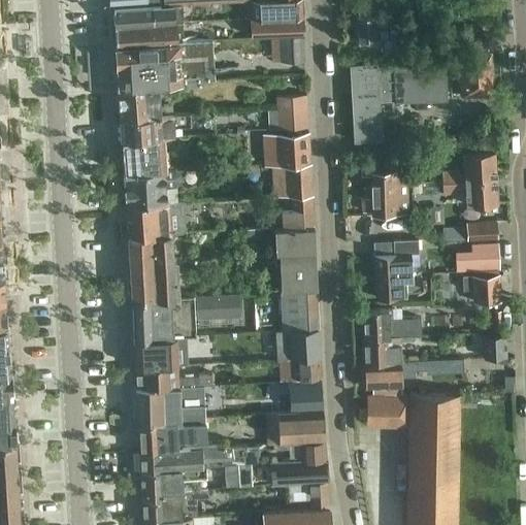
[(113,0),(114,10),(182,5),(251,2),(272,1),(271,0),(113,0)]
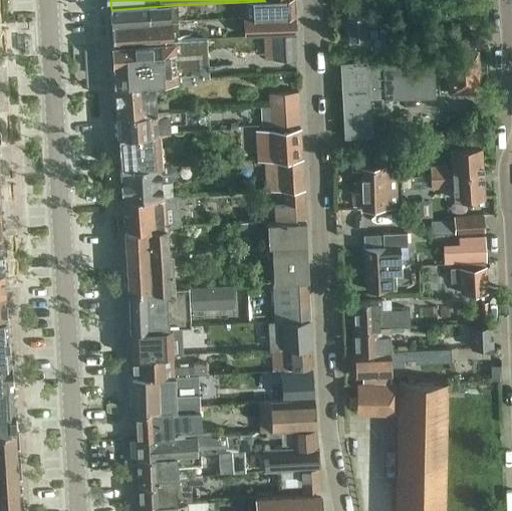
[(277,0),(265,1),(244,2),(245,21),(295,18),(293,0),(277,0)]
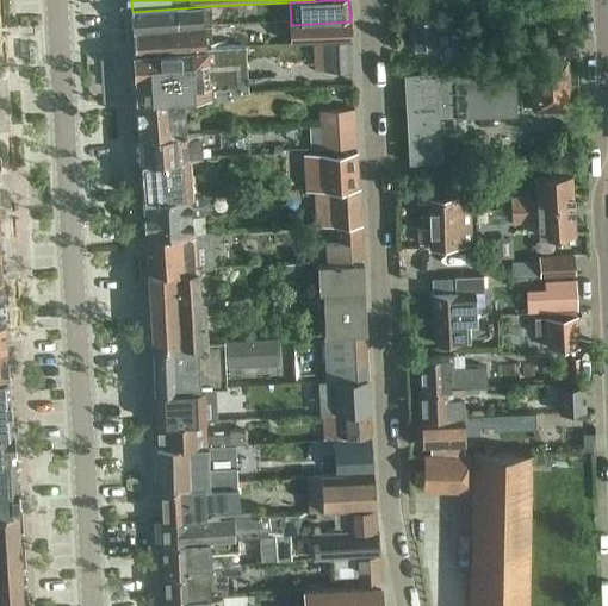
[(212,29),(212,27),(210,6),(132,12),(134,32),(212,29)]
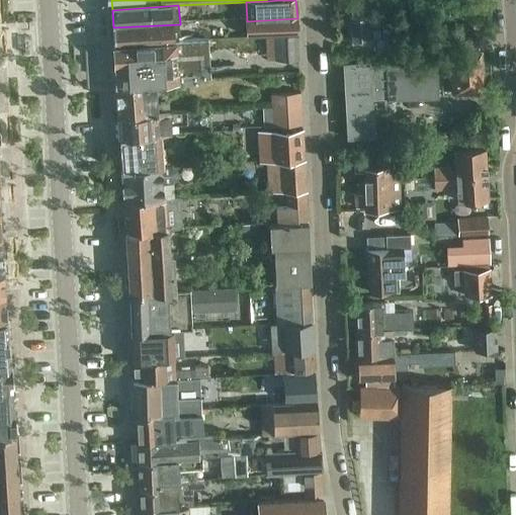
[(406,26),(422,25),(422,11),(405,12),(406,26)]
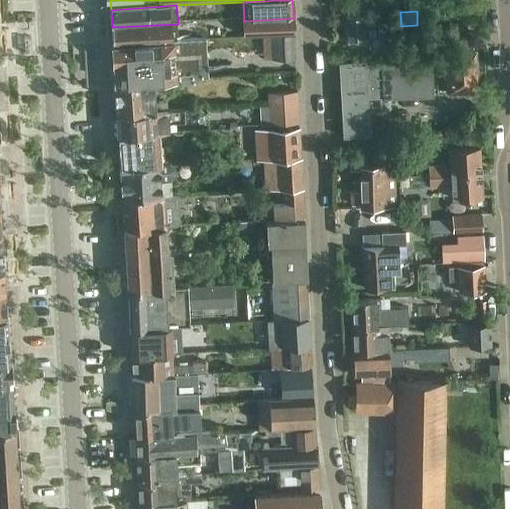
[(347,42),(370,40),(370,50),(384,49),(383,39),(379,39),(378,17),(346,19),(347,42)]
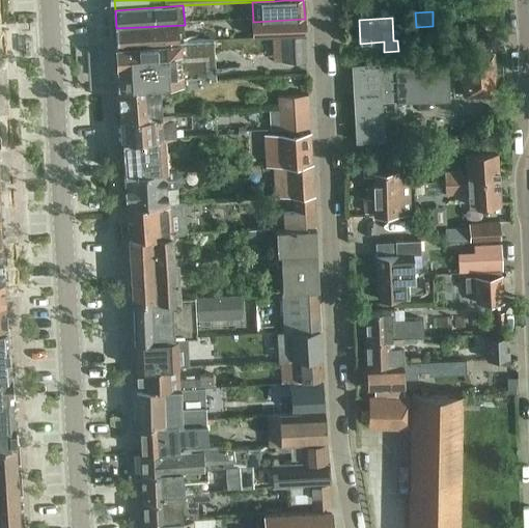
[(305,20),(252,23),(253,39),(306,36),(305,20)]
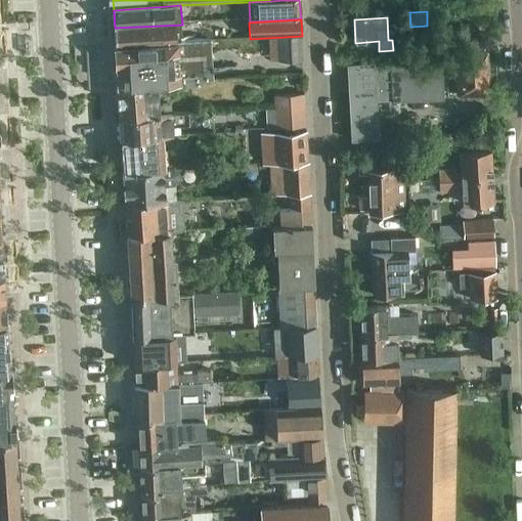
[(116,47),(183,43),(182,25),(115,28),(116,47)]
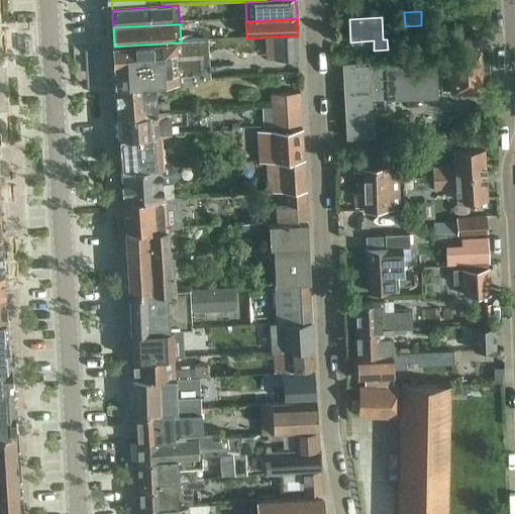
[(298,36),(274,37),(275,61),(299,60),(298,36)]
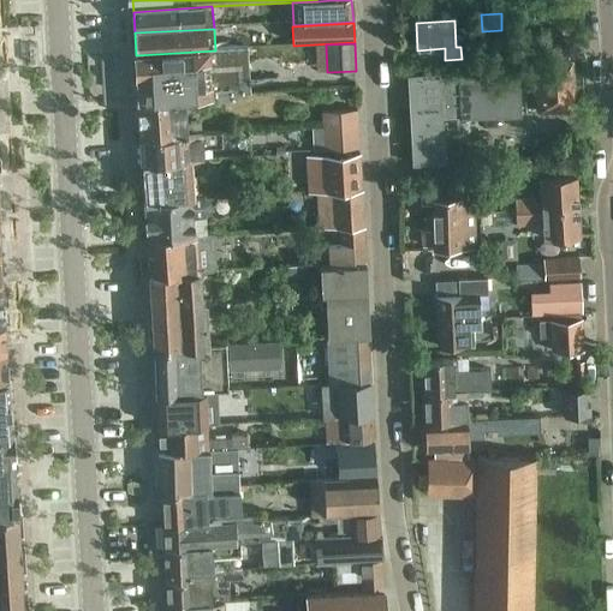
[(570,47),(545,48),(546,61),(570,60),(570,47)]
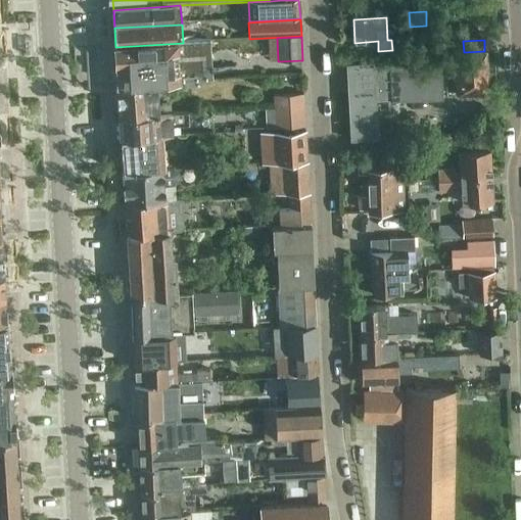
[(117,88),(157,85),(180,84),(180,79),(212,78),(211,42),(183,43),(115,47),(117,88)]
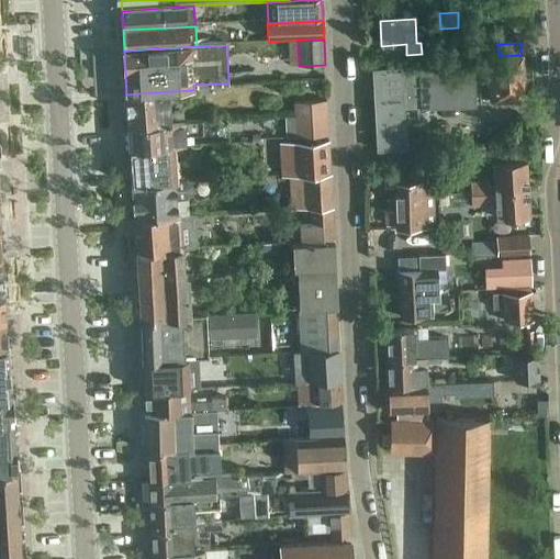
[(522,62),(492,63),(493,104),(523,102),(522,62)]
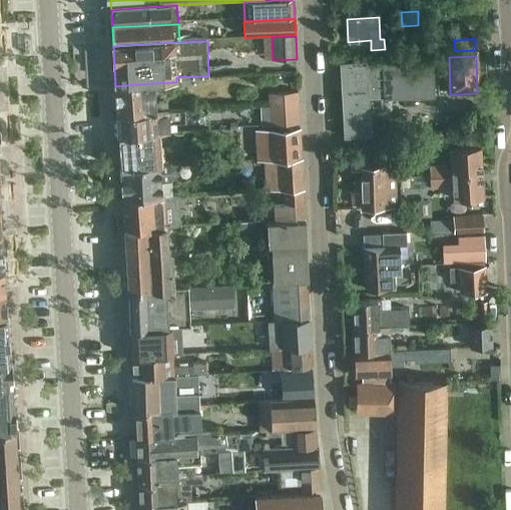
[(369,100),(384,99),(384,101),(434,99),(432,62),(383,64),(383,68),(368,69),(367,63),(340,65),(344,140),(371,139),(369,100)]
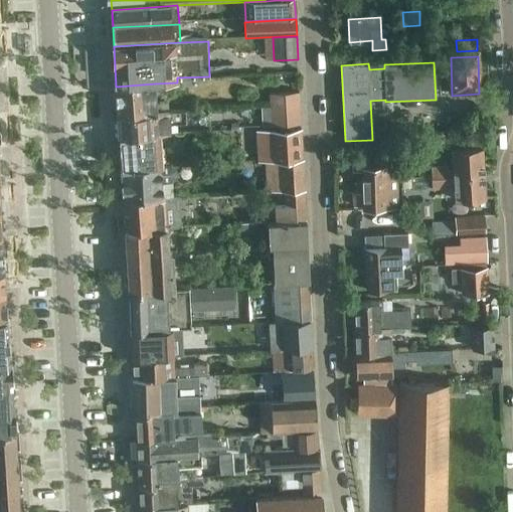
[(118,118),(170,114),(170,106),(156,107),(155,83),(116,87),(118,118)]
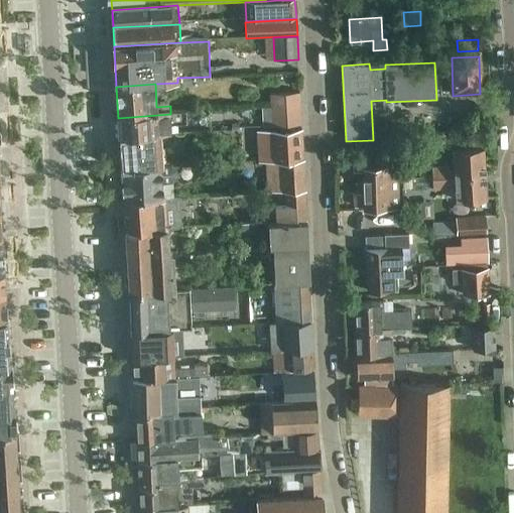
[(261,102),(260,93),(251,93),(251,102),(261,102)]
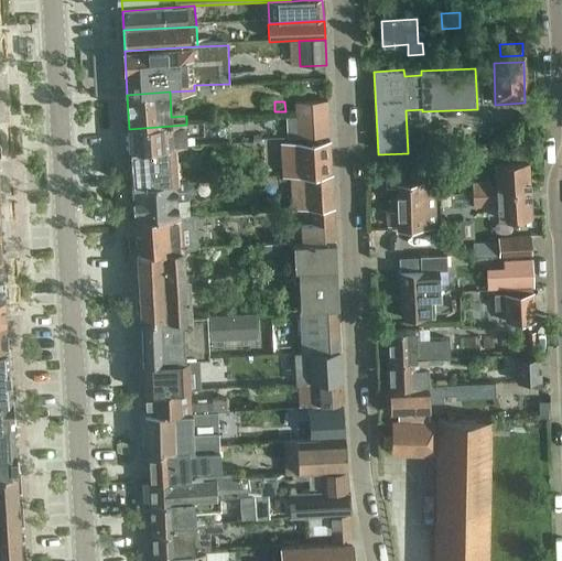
[(328,103),(296,105),(296,119),(330,117),(328,103)]
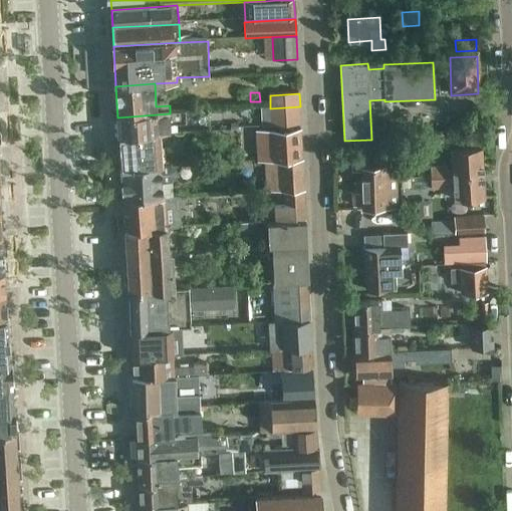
[(300,106),(270,108),(271,128),(301,125),(300,106)]
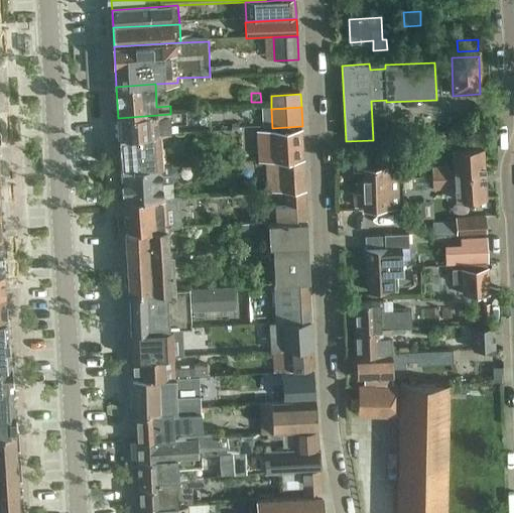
[(120,140),(160,137),(171,136),(171,126),(186,125),(186,113),(170,114),(118,118),(120,140)]
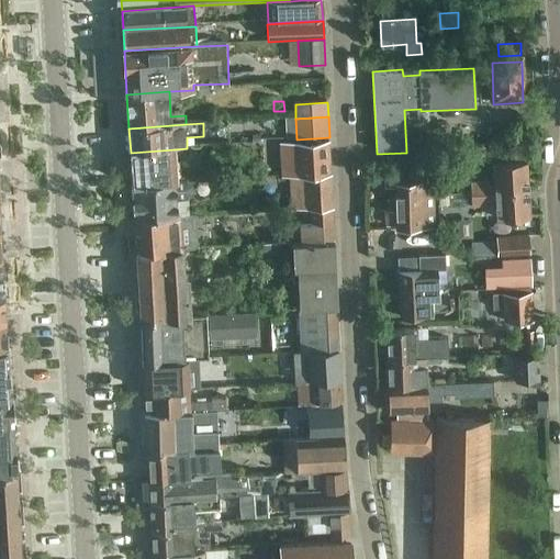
[(294,174),(294,178),(306,178),(332,176),(329,143),(281,146),(282,175),(294,174)]
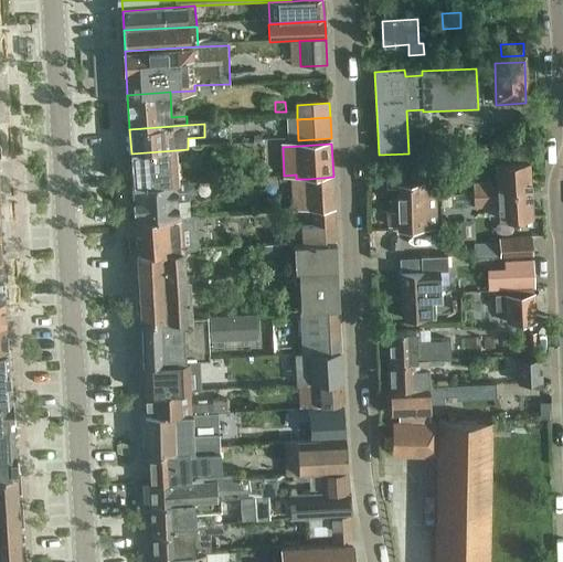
[(177,163),(177,157),(176,150),(131,154),(134,189),(178,186),(178,184),(177,163)]
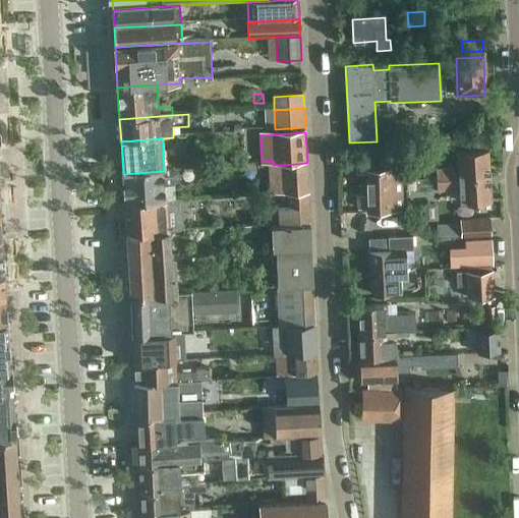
[(437,180),(489,177),(487,151),(458,153),(459,173),(454,174),(453,170),(436,171),(437,180)]
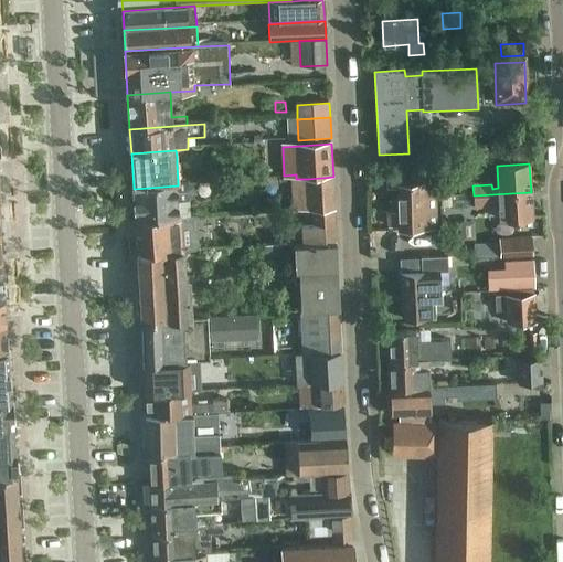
[(308,179),(310,210),(336,209),(333,177),(308,179)]
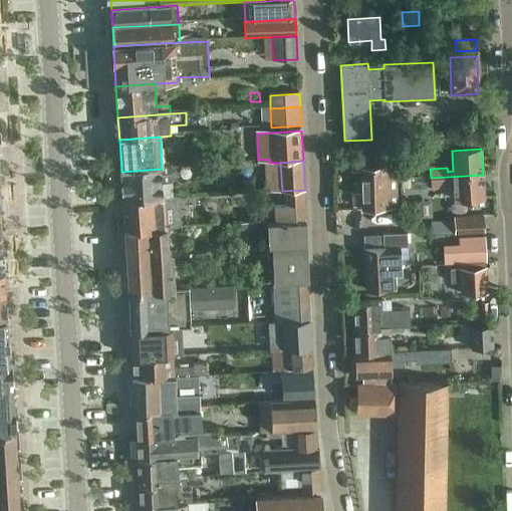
[(380,164),(353,165),(353,174),(360,174),(360,169),(381,168),(380,164)]
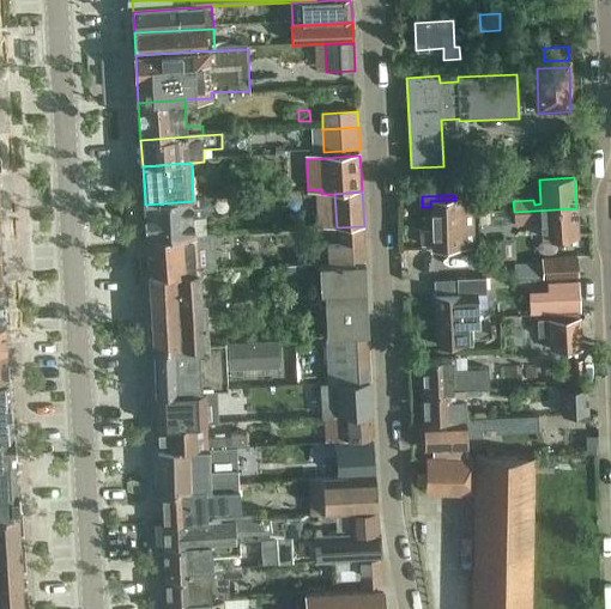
[(207,237),(207,236),(206,219),(212,213),(212,205),(205,200),(193,200),(193,201),(145,205),(147,241),(207,237)]
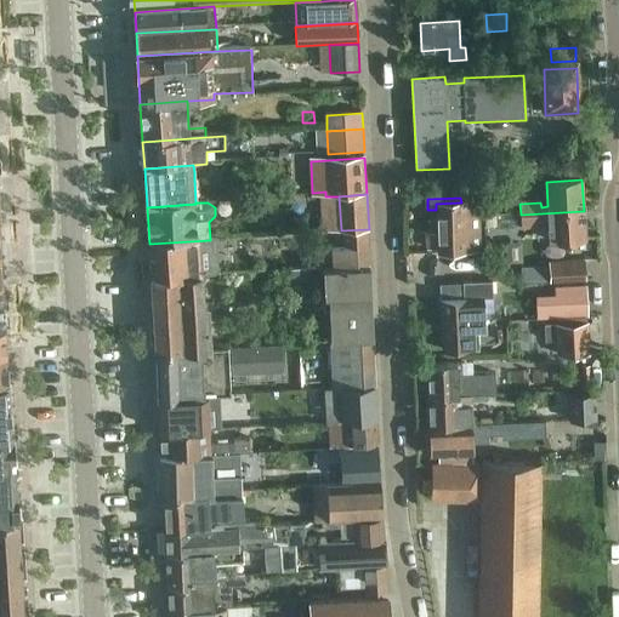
[(436,210),(438,256),(481,253),(478,203),(461,203),(436,204),(436,210)]
